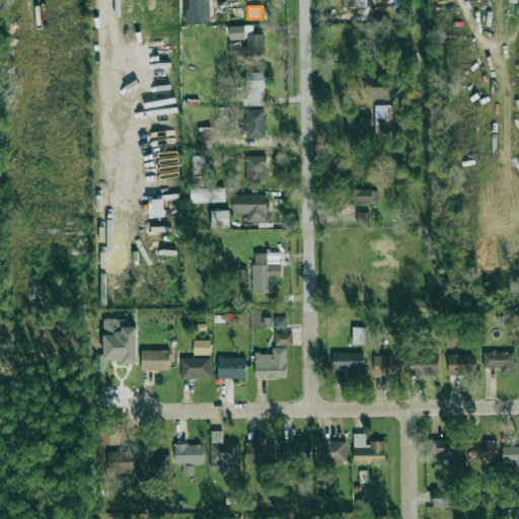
[(245,39),(244,25),(229,26),(229,40),(245,39)]
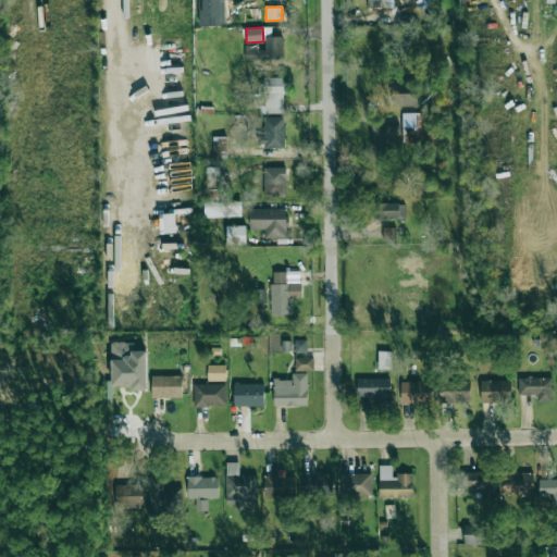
[(283,37),(265,37),(265,47),(245,47),(246,60),(284,59),(283,37)]
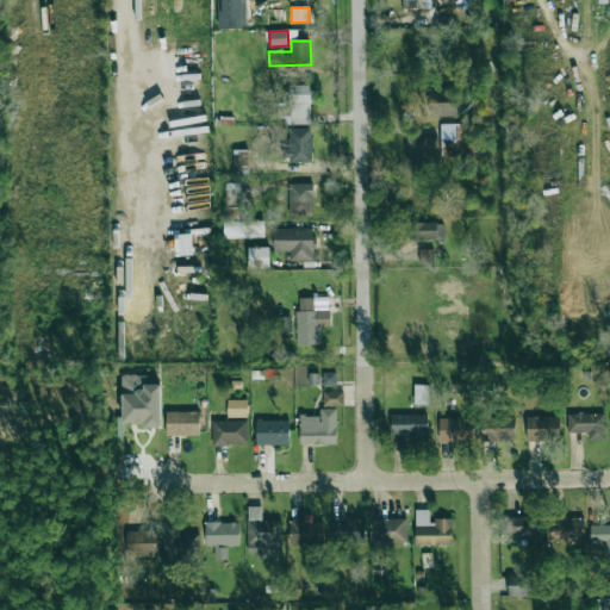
[(311,103),(317,103),(317,85),(288,85),(288,101),(278,101),(278,123),(311,123),(311,103)]
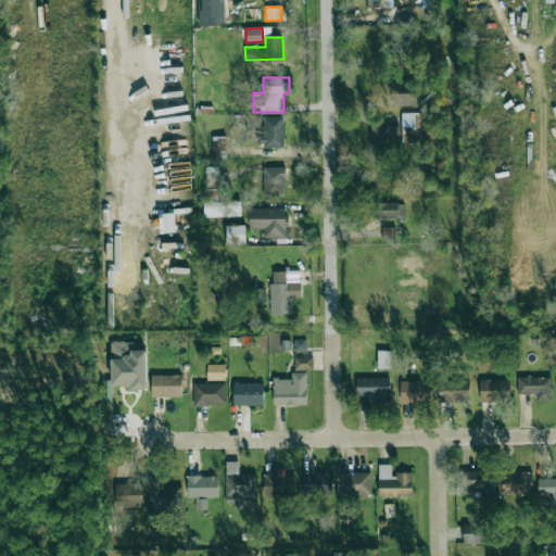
[(417,90),(413,90),(413,80),(404,80),(404,84),(391,83),(391,105),(416,106),(417,90)]
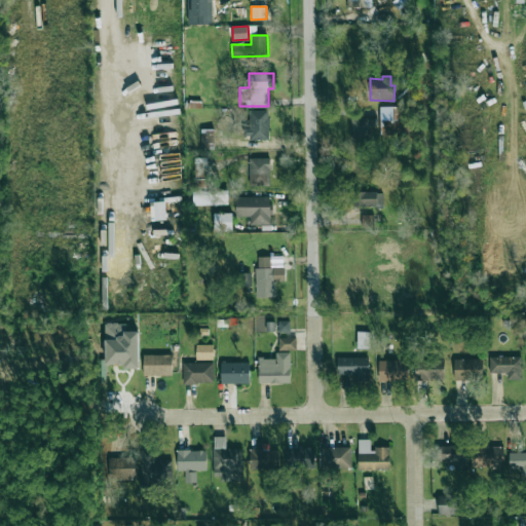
[(381,136),(413,135),(413,119),(402,120),(402,107),(380,107),(381,136)]
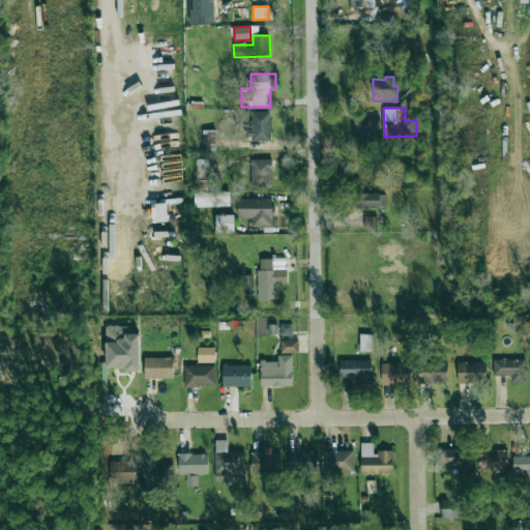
[(271,140),(270,111),(252,112),(252,129),(245,129),(245,140),(271,140)]
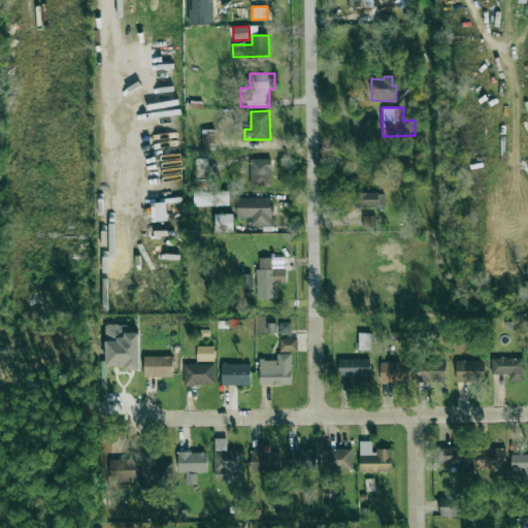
[(353,120),(353,143),(373,142),(372,119),(353,120)]
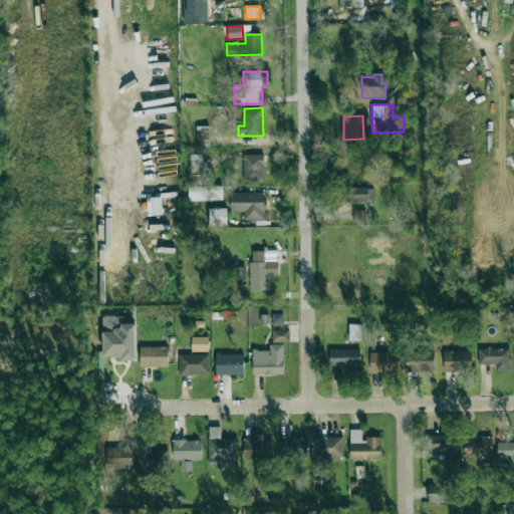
[(210,126),(197,126),(197,142),(210,141),(210,126)]
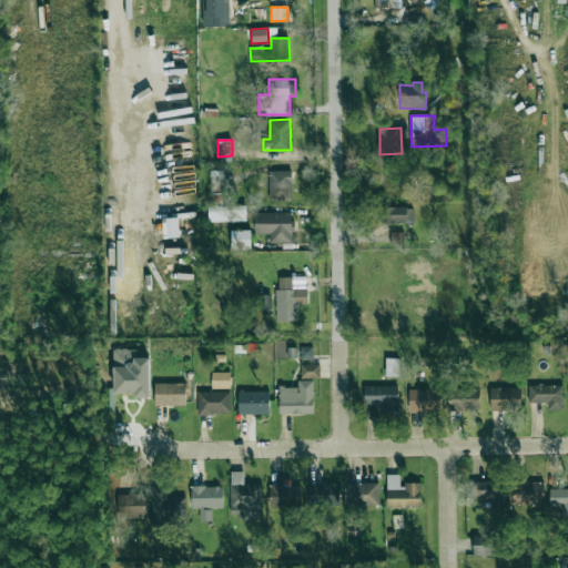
[(211,192),(226,192),(225,171),(210,171),(211,192)]
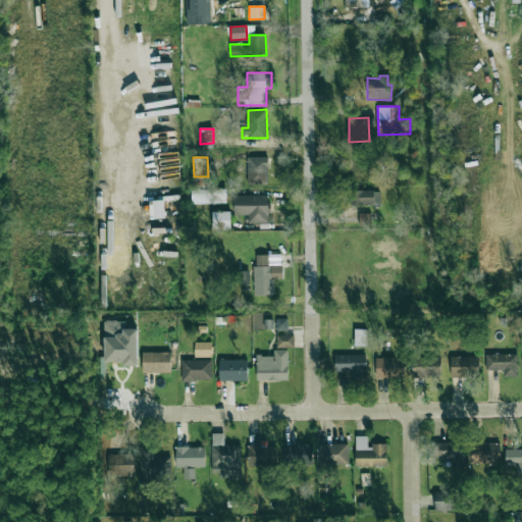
[(267,185),(267,157),(247,157),(247,184),(267,185)]
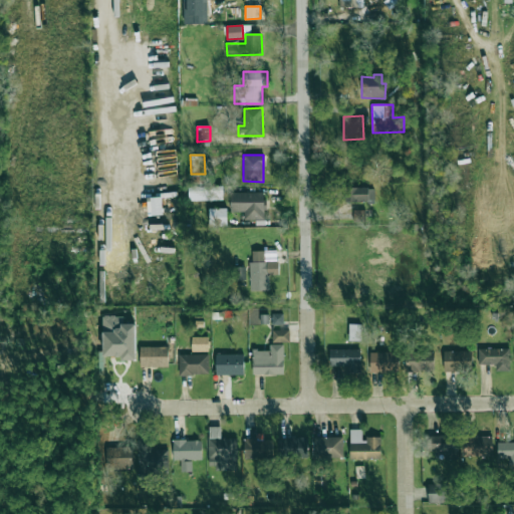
[(191,186),(199,187),(199,175),(191,175),(191,186)]
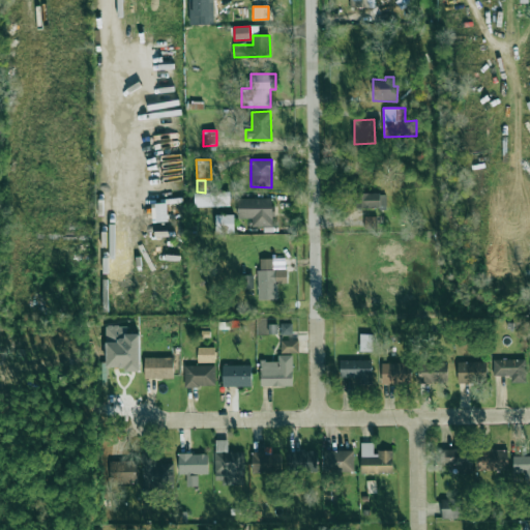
[(231,206),(230,192),(195,193),(195,207),(231,206)]
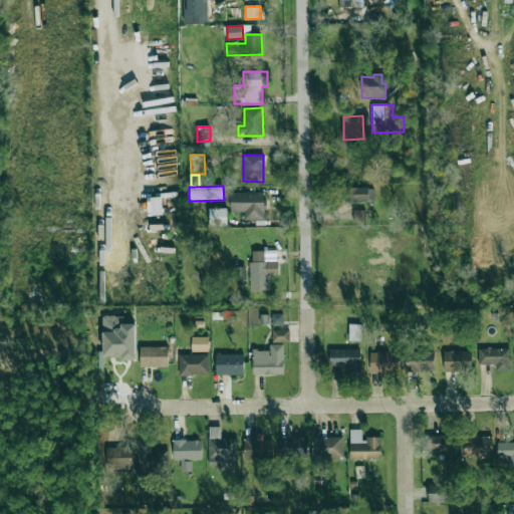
[(374,188),(344,188),(345,201),(374,201),(374,188)]
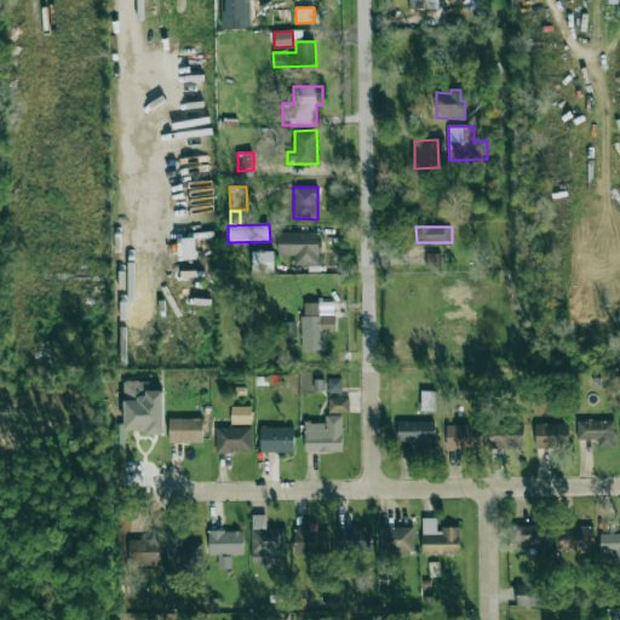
[(319,231),(279,233),(279,256),(294,256),(294,265),(319,265),(319,231)]
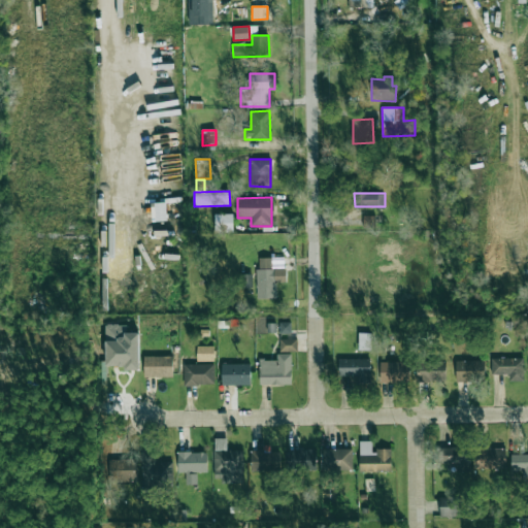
[(233,215),(216,215),(216,233),(233,232),(233,215)]
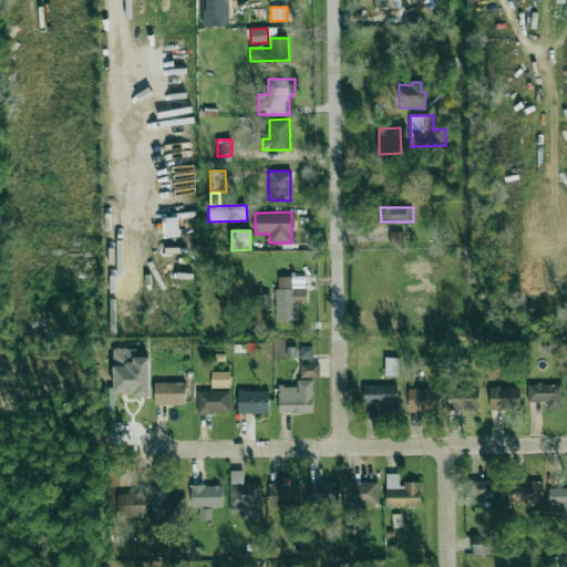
[(404,232),(390,232),(390,244),(404,245),(404,232)]
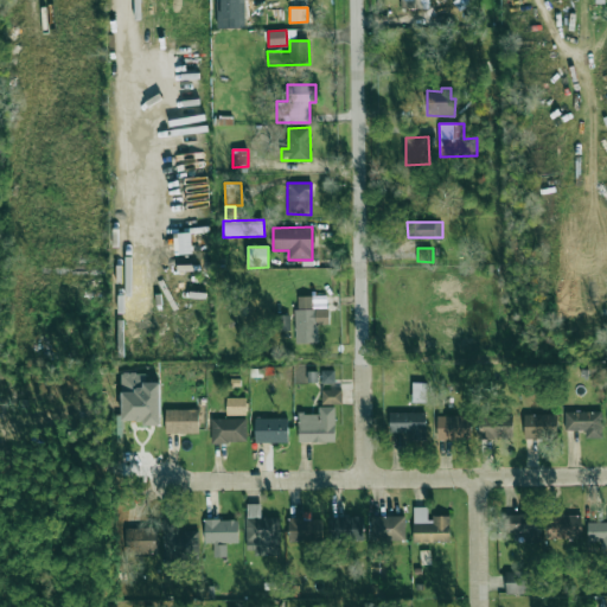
[(312,296),(295,296),(296,344),(320,343),(319,310),(313,310),(312,296)]
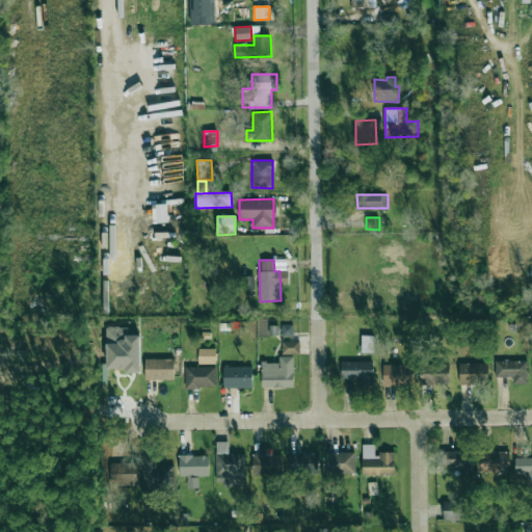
[(243,290),(255,289),(254,276),(242,276),(243,290)]
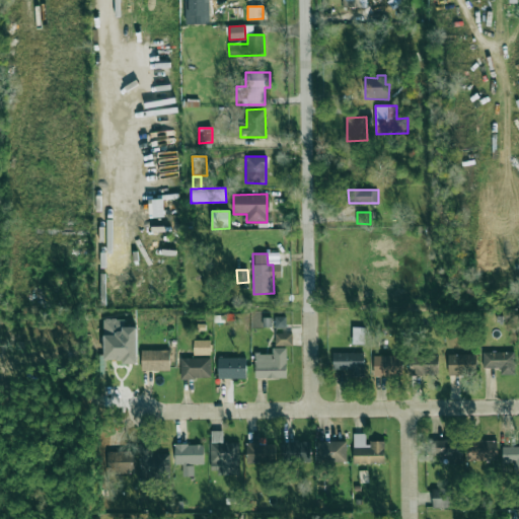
[(286,327),(286,316),(276,316),(276,327),(286,327)]
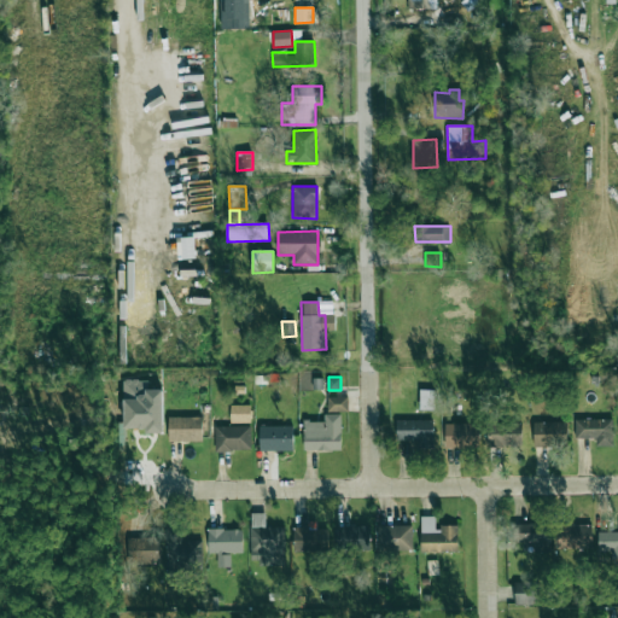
[(163,390),(149,390),(149,380),(123,380),(123,430),(162,431),(163,390)]
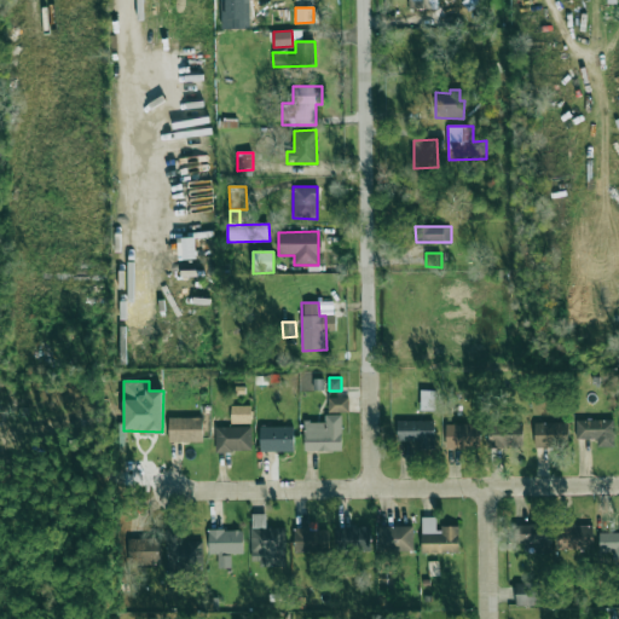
[(421,411),(434,411),(434,391),(421,391),(421,411)]
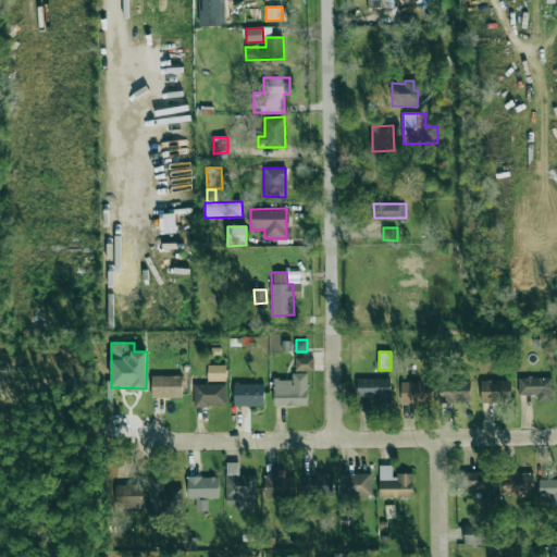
[(313,371),(313,358),(295,358),(295,371),(313,371)]
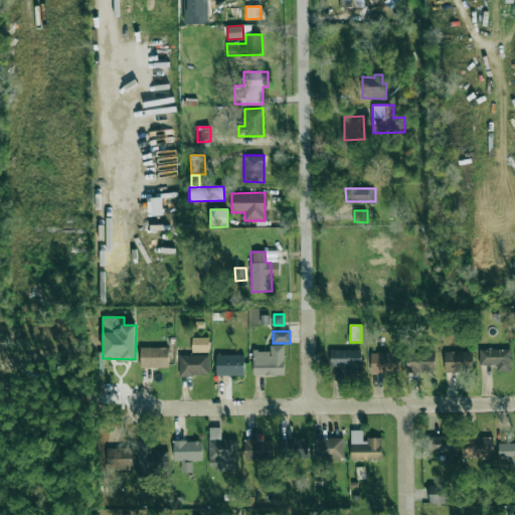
[(209,337),(192,337),(192,352),(208,353),(209,337)]
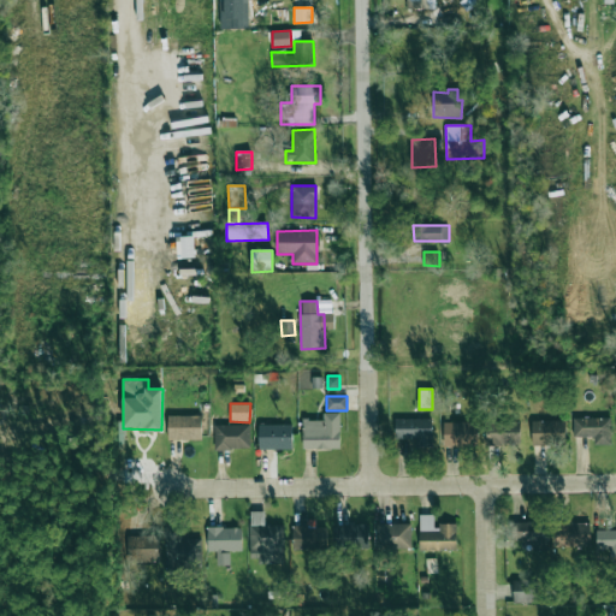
[(339,449),(339,413),(323,413),(323,420),(303,420),(303,449),(339,449)]
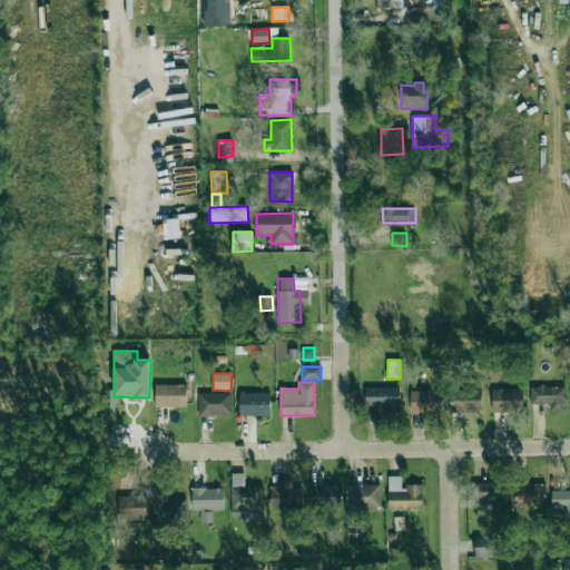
[(187,385),(156,384),(156,406),(187,408),(187,385)]
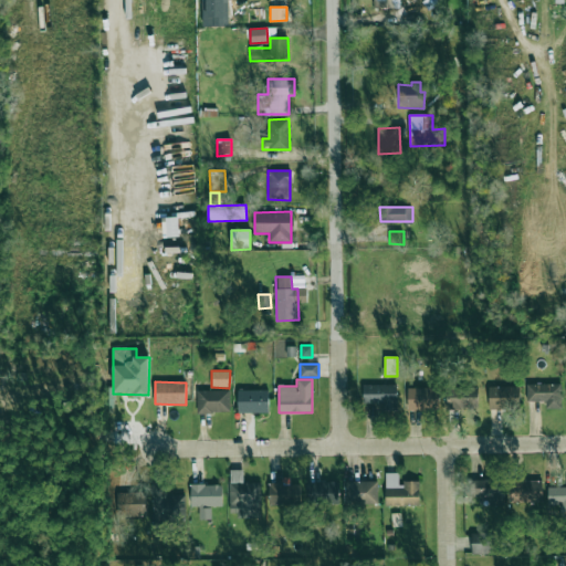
[(526,385),(527,401),(545,401),(545,409),(562,409),(561,384),(526,385)]
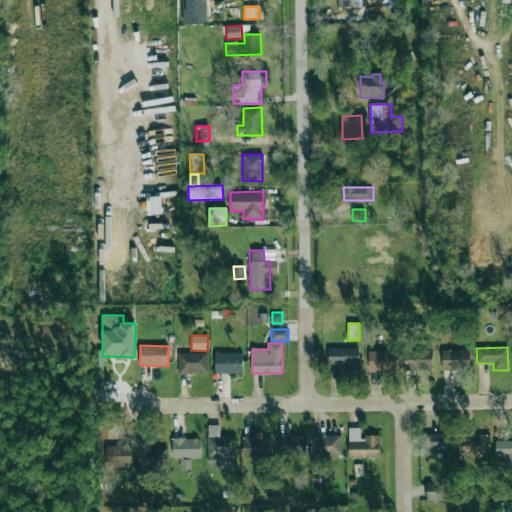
[(346,371),(359,372),(360,349),(328,348),(328,364),(346,365),(346,371)]
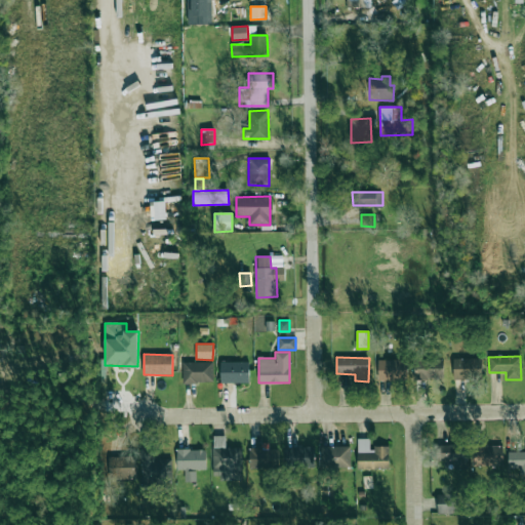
[(453,359),(453,379),(482,378),(482,358),(453,359)]
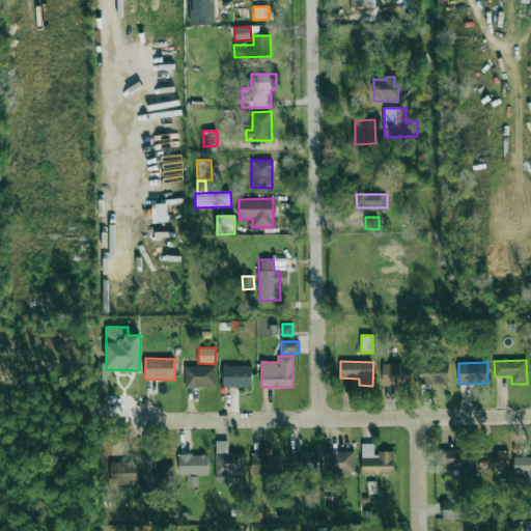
[(448,364),(419,363),(418,383),(448,384),(448,364)]
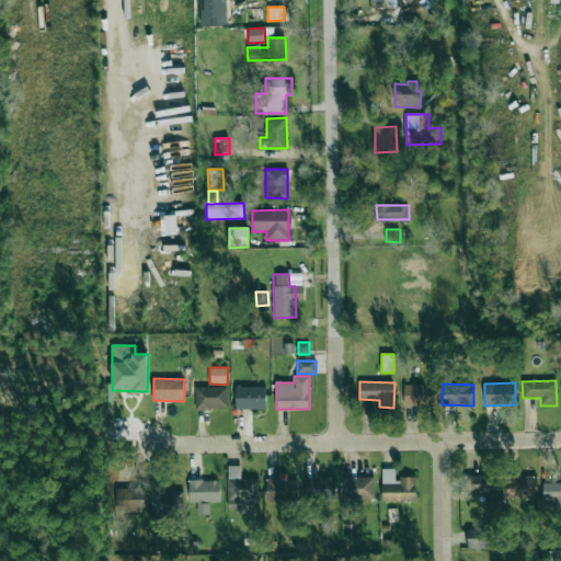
[(434,385),(403,385),(404,407),(435,407),(434,385)]
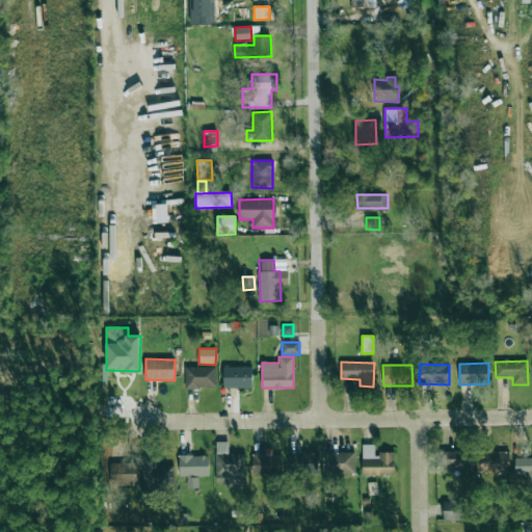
[(185,388),(216,388),(216,367),(185,367),(185,388)]
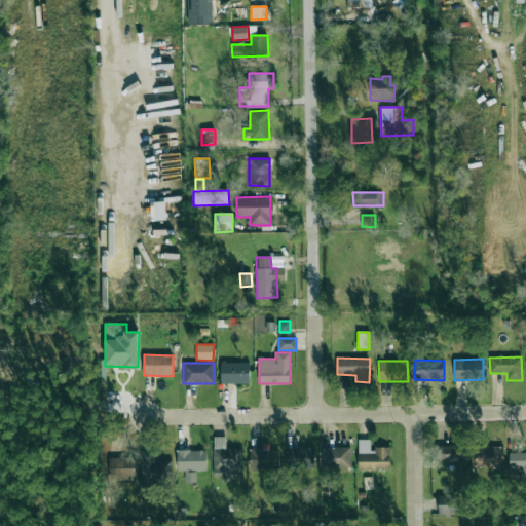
[(250,363),(221,363),(221,383),(249,384),(250,363)]
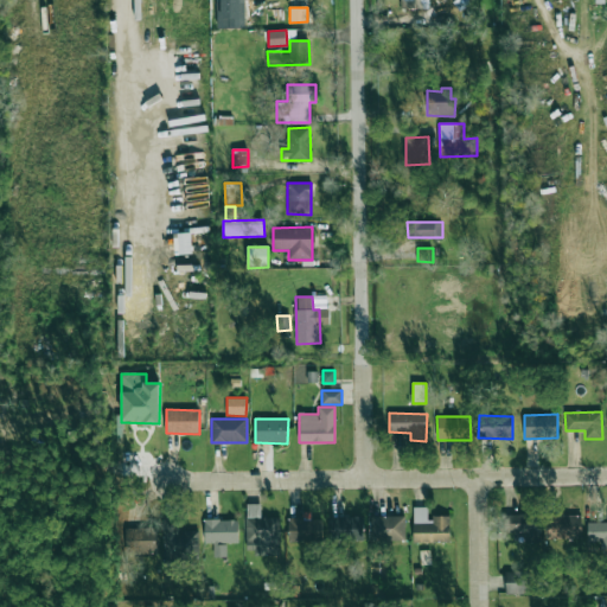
[(280,554),(280,518),(261,518),(261,504),(247,504),(246,554),(280,554)]
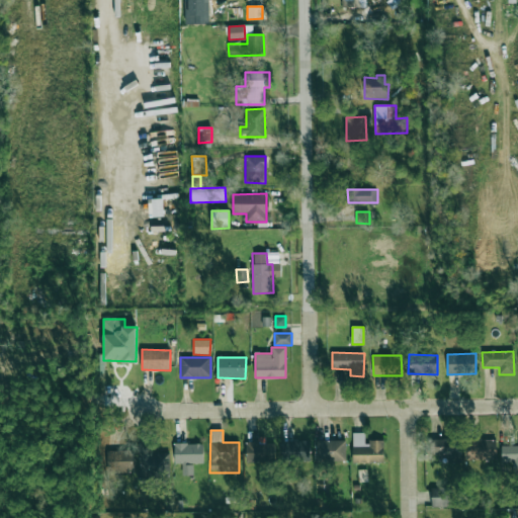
[(353,463),(383,462),(383,441),(365,441),(364,433),(353,433),(353,463)]
